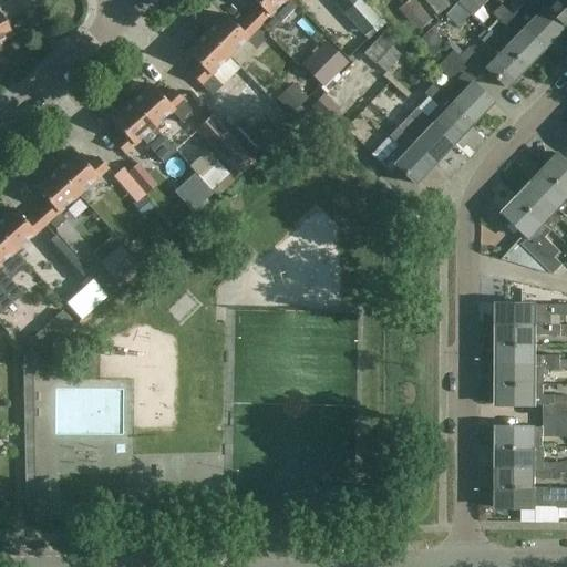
[(0,0),(0,42),(12,35),(0,11),(0,6),(10,1),(9,0),(0,0)]
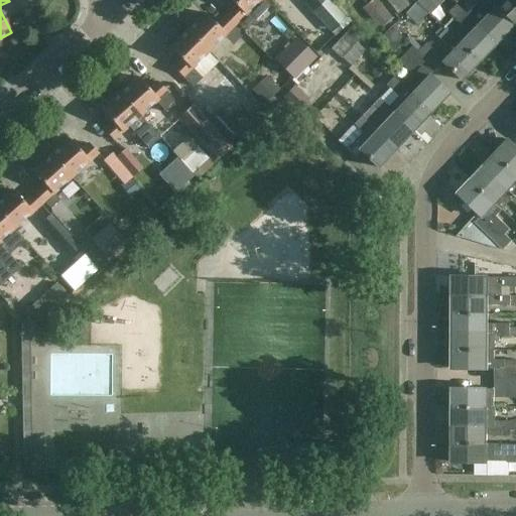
[(250,13),(262,0),(229,0),(235,6),(226,15),(237,26),(237,25),(243,31),(256,19),(250,13)]
